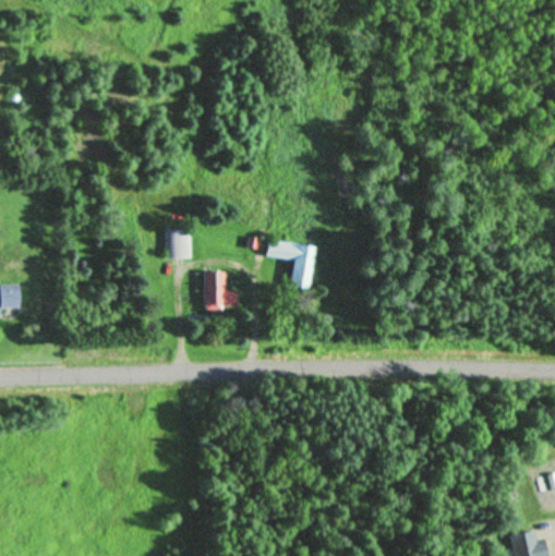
[(168,229),(168,258),(193,258),(193,229),(168,229)]
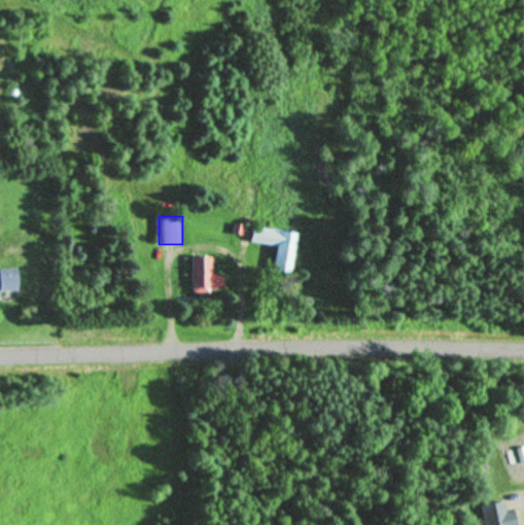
[(279,245),(276,272),(293,274),(299,233),(254,226),(252,242),(279,245)]
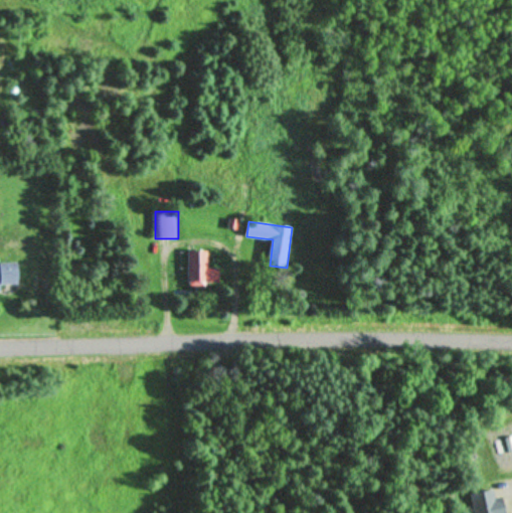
[(189,285),(220,285),(220,269),(208,269),(208,250),(189,250),(189,285)]
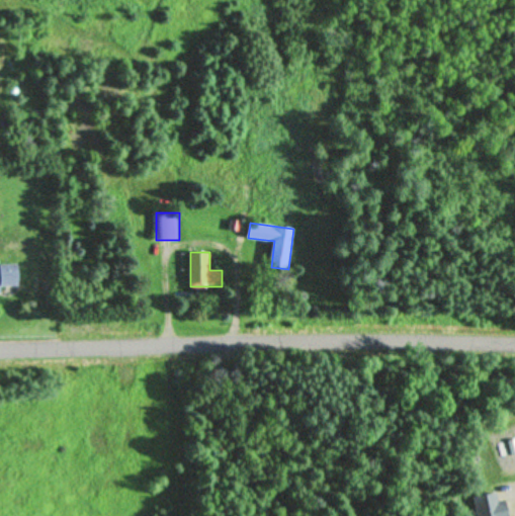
[(0,284),(17,284),(16,263),(0,263),(0,284)]
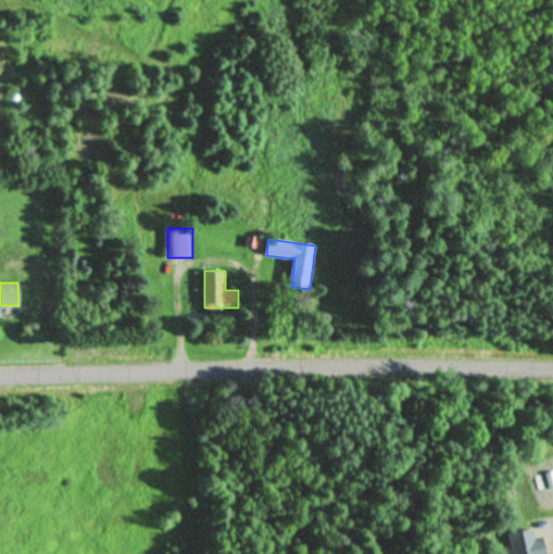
[(544,553),(543,538),(536,539),(535,529),(510,532),(512,553),(544,553)]
